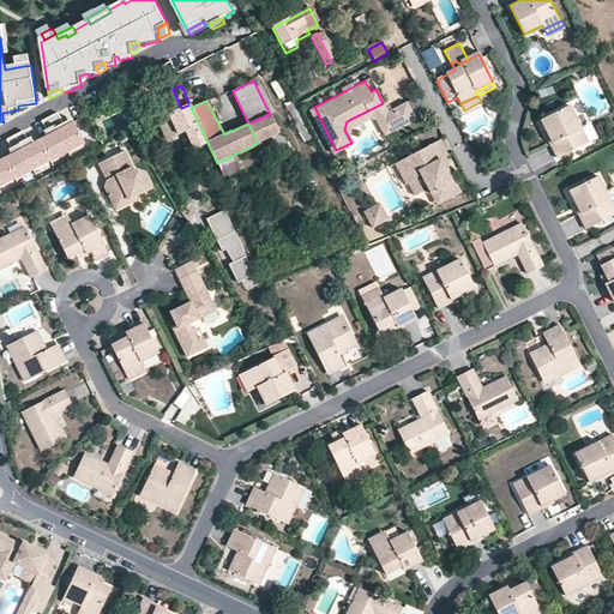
[(415,118),(407,101),(387,110),(377,116),(385,133),(415,118)]
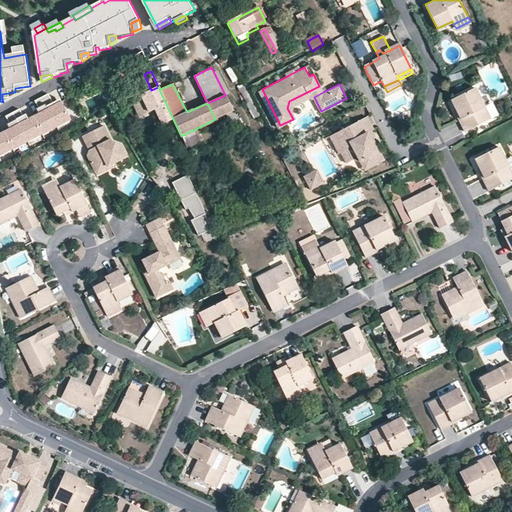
[(323,92),(319,86),(289,101),(287,108),(293,119),(297,117),(293,109),(295,103),(310,95),(314,97),(323,92)]
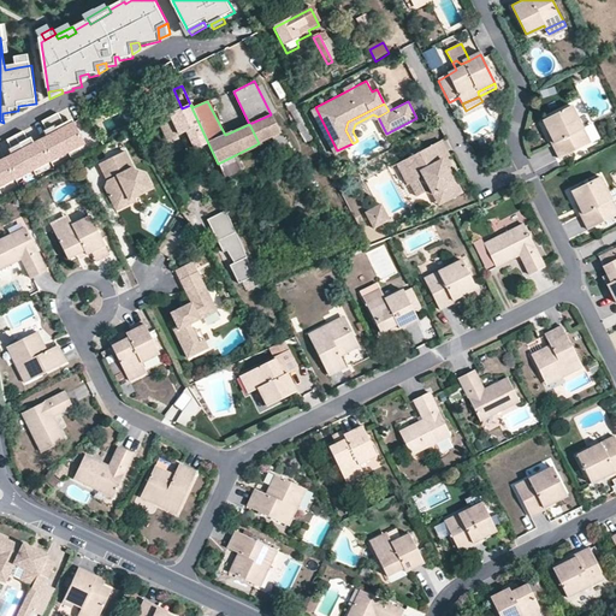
[(159,119),(170,140),(187,132),(200,125),(190,105),(182,108),(159,119)]
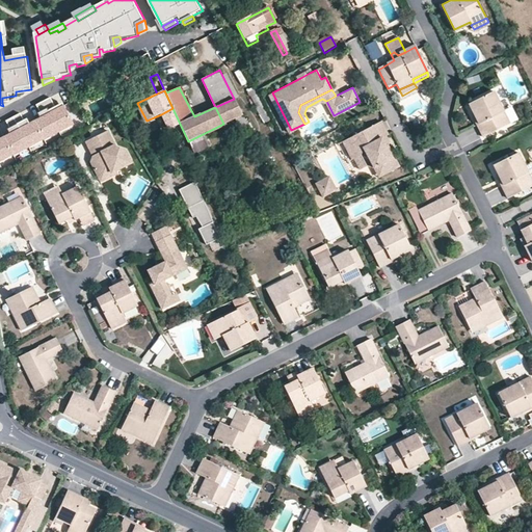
[(483,140),(510,127),(495,95),(471,106),(476,117),(480,126),(477,128),(483,140)]
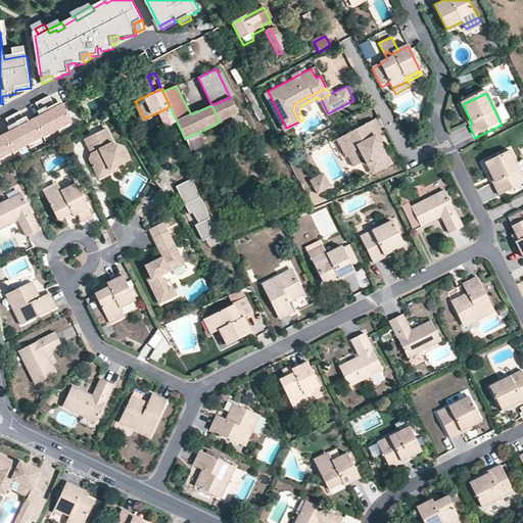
[(43,100),(59,131),(74,124),(63,103),(55,106),(50,97),(43,100)]
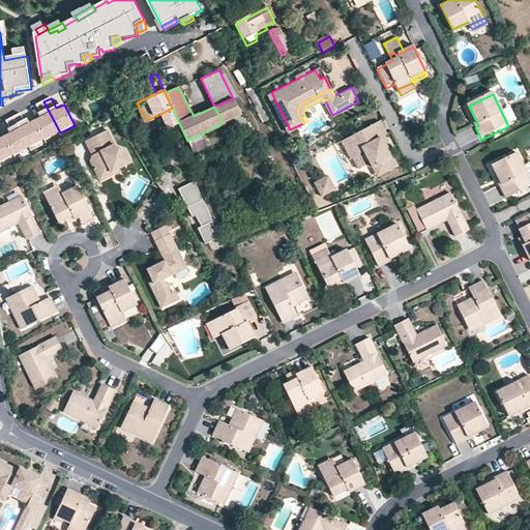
[(214,107),(223,123),(225,122),(234,118),(242,115),(233,98),(214,107)]
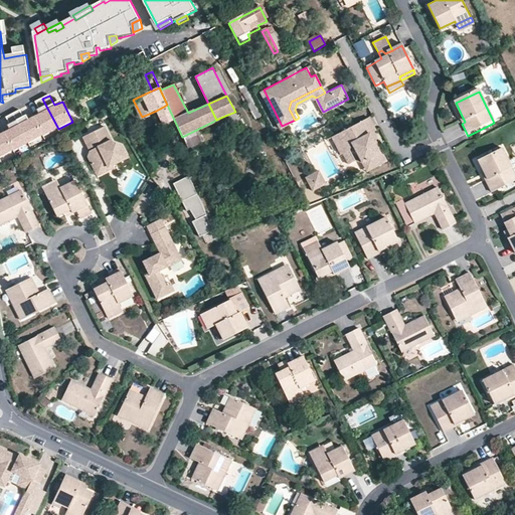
[(34,118),(43,136),(58,129),(42,99),(36,103),(40,109),(37,111),(40,116),(34,118)]
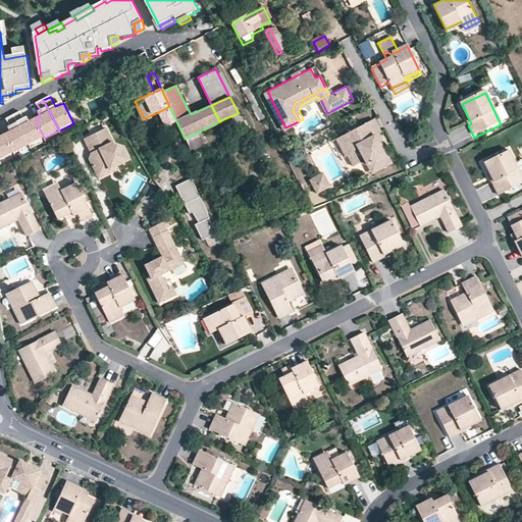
[(176,121),(169,106),(158,112),(165,126),(176,121)]
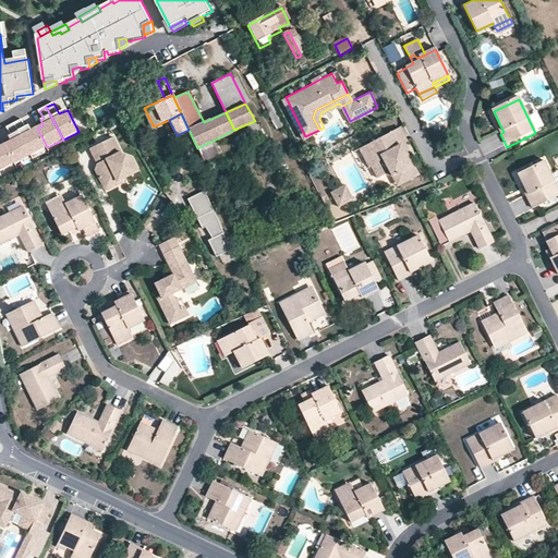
[(14,124),(32,155),(47,147),(37,128),(32,131),(29,125),(26,126),(23,120),(14,124)]
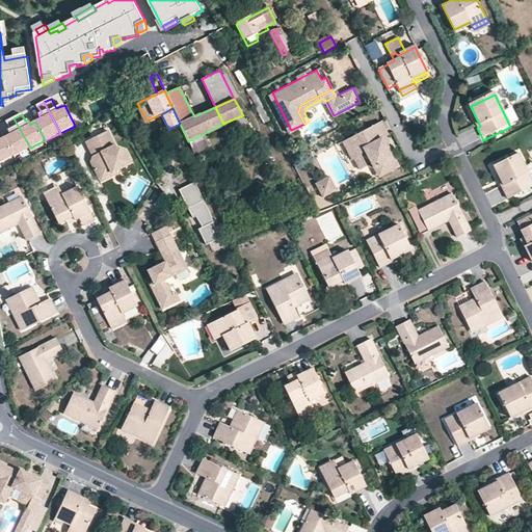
[(249,127),(243,115),(235,118),(241,131),(249,127)]
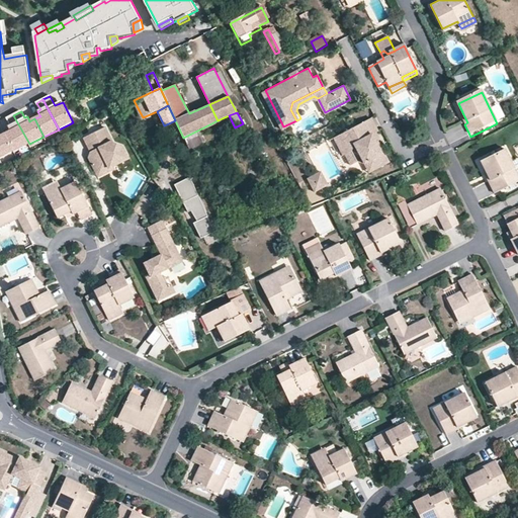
[(5,135),(14,152),(29,144),(13,115),(7,118),(10,124),(8,126),(10,132),(5,135)]
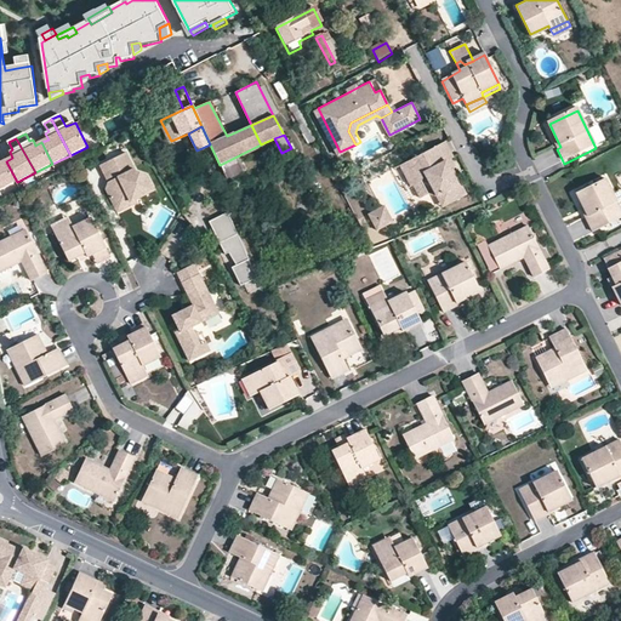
[(453,155),(444,140),(443,141),(450,157),(453,155)]
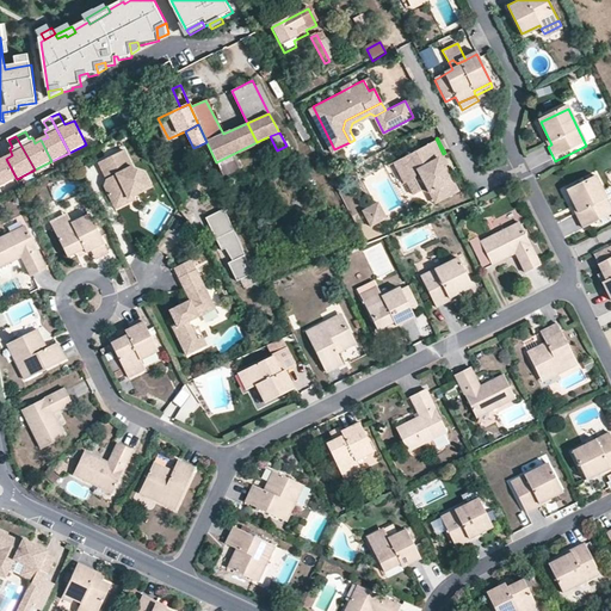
[(443,154),(436,139),(392,161),(402,181),(405,180),(411,192),(419,189),(429,193),(432,191),(438,202),(457,191),(446,170),(449,168),(442,155),(443,154)]
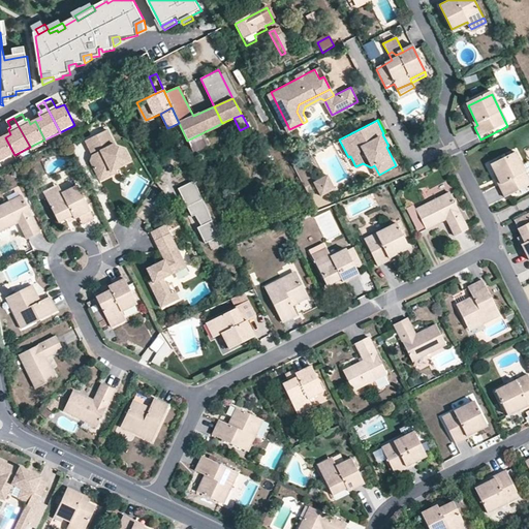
[(222,123),(206,131),(207,133),(225,125),(224,122),(222,123)]
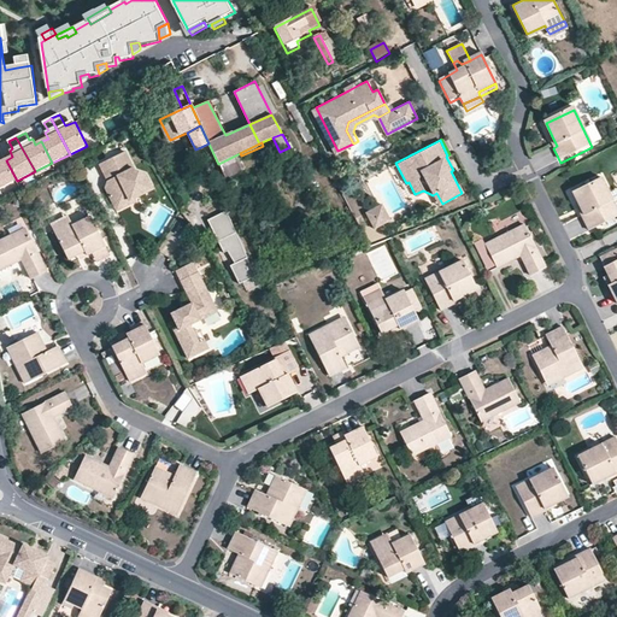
[(134,172),(124,153),(99,166),(106,182),(104,189),(113,209),(134,199),(141,195),(152,191),(145,177),(137,180),(134,172)]
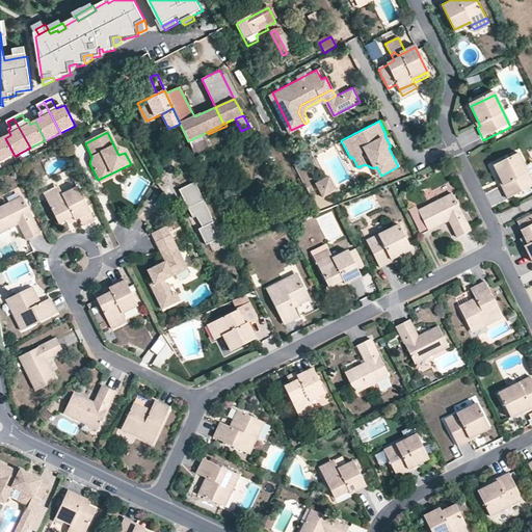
[(201,135),(188,141),(194,155),(208,150),(201,135)]
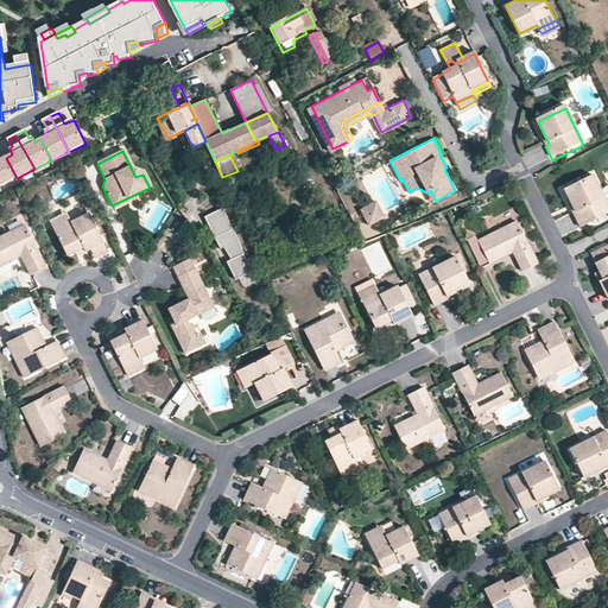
[(0,185),(17,178),(6,158),(0,160),(0,185)]
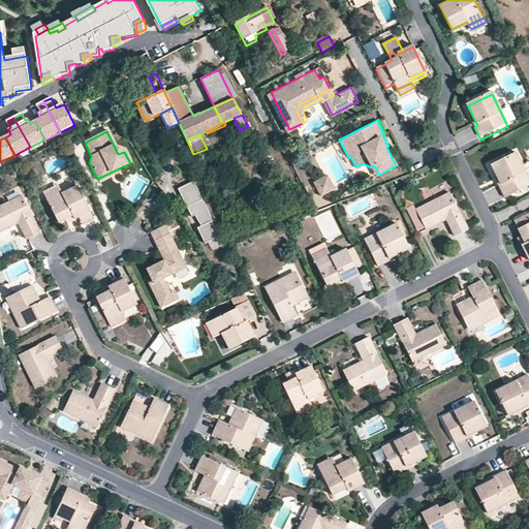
[(492,166),(497,178),(501,186),(498,187),(504,199),(528,187),(528,180),(517,155),(492,166)]
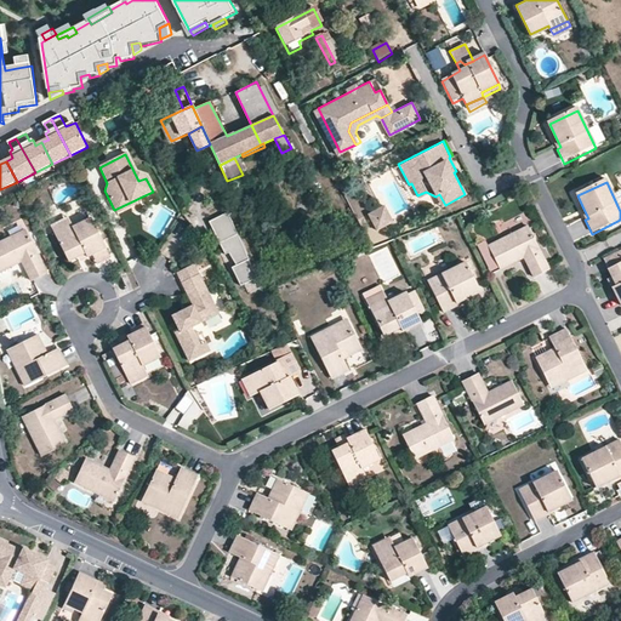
[(417,195),(411,183),(409,184),(403,188),(410,200),(417,195)]
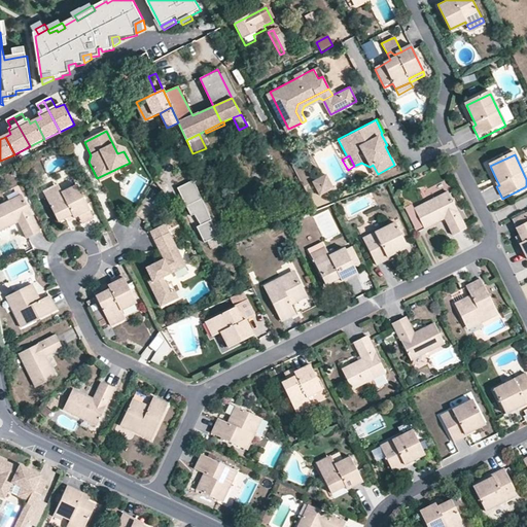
[(133,171),(130,163),(120,167),(125,175),(133,171)]
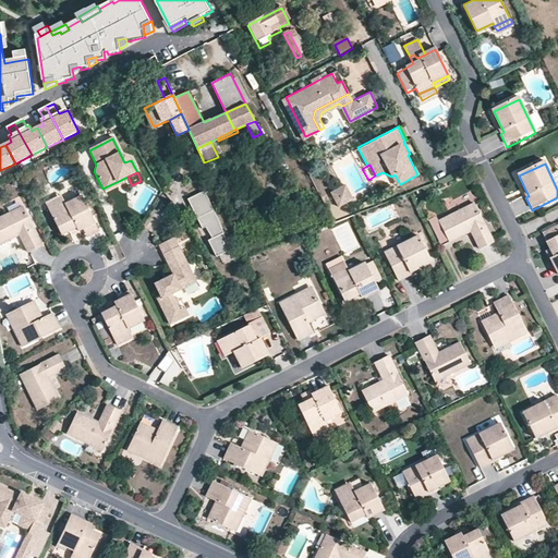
[(121,180),(102,189),(104,192),(122,183),(121,180)]
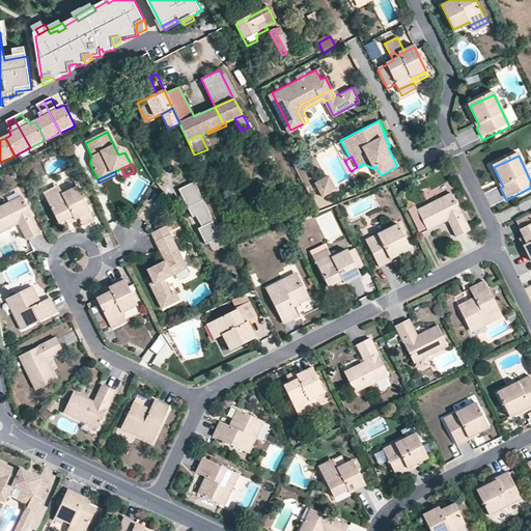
[(333,185),(329,176),(319,180),(325,189),(333,185)]
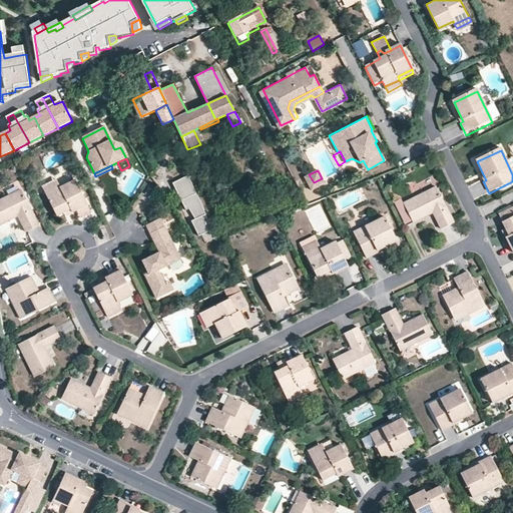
[(322,178),(314,182),(309,174),(304,176),(311,190),(324,183),(322,178)]
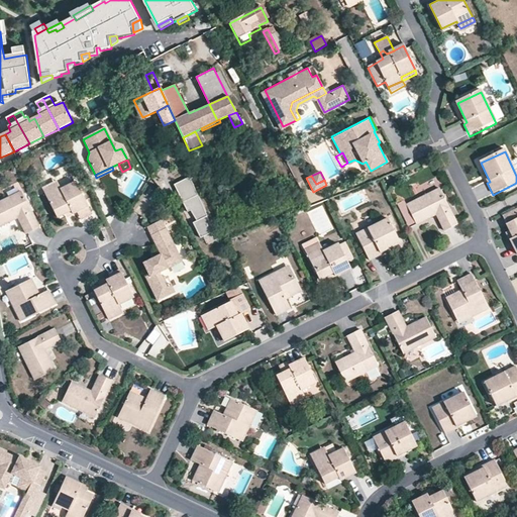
[(198,197),(190,178),(174,186),(183,204),(198,197)]
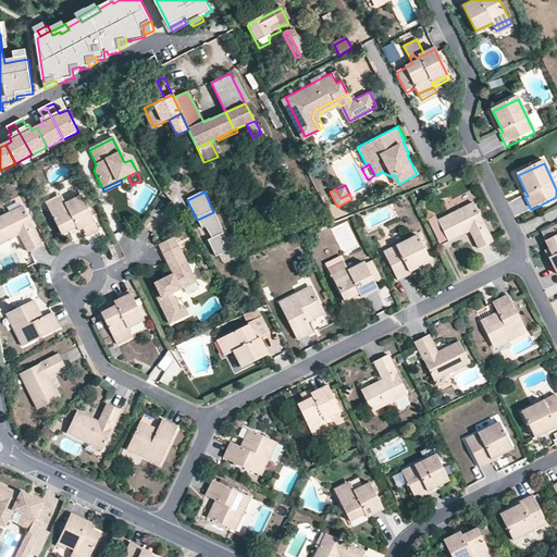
[(65,199),(63,195),(47,201),(49,207),(65,199)]
